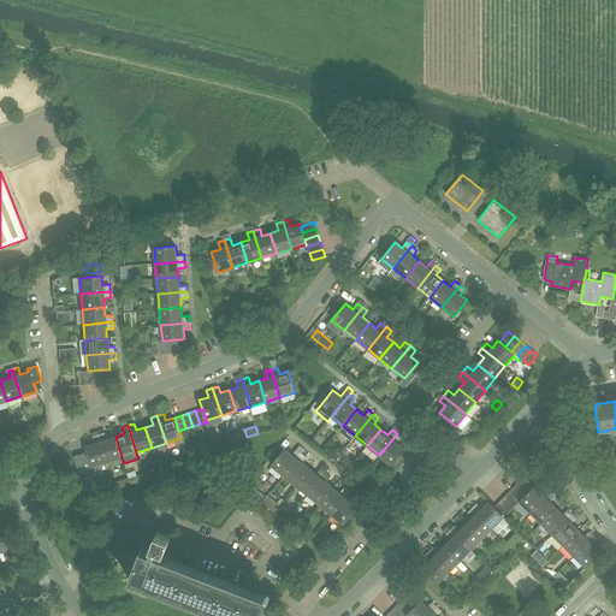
[(116,437),(107,439),(105,432),(99,434),(107,462),(122,457),(116,437)]
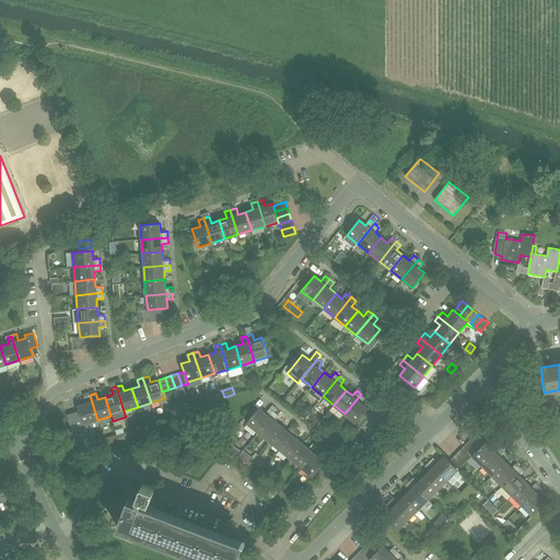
[(356,423),(368,408),(361,403),(365,397),(361,394),(345,413),(356,423)]
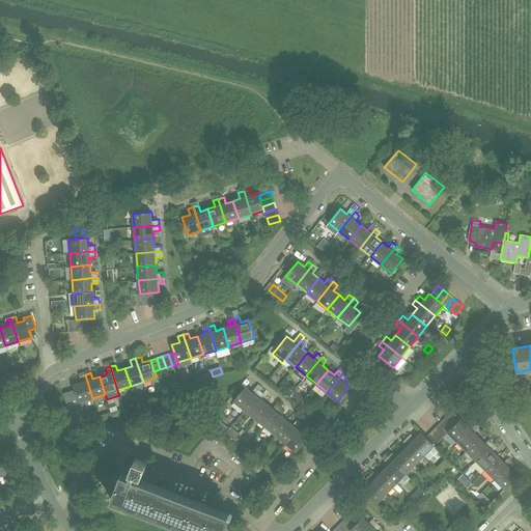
[(79,402),(92,398),(85,374),(79,376),(81,382),(74,385),(79,402)]
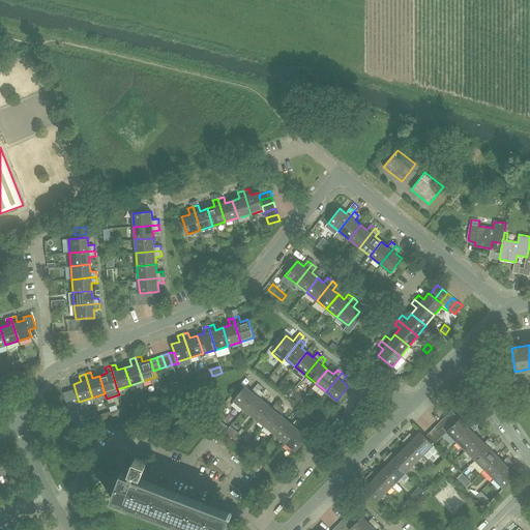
[(195,374),(183,377),(185,384),(197,380),(195,374)]
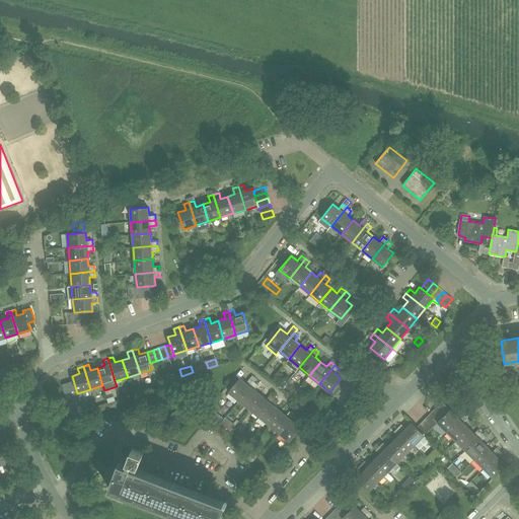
[(167,373),(160,375),(162,381),(169,379),(167,373)]
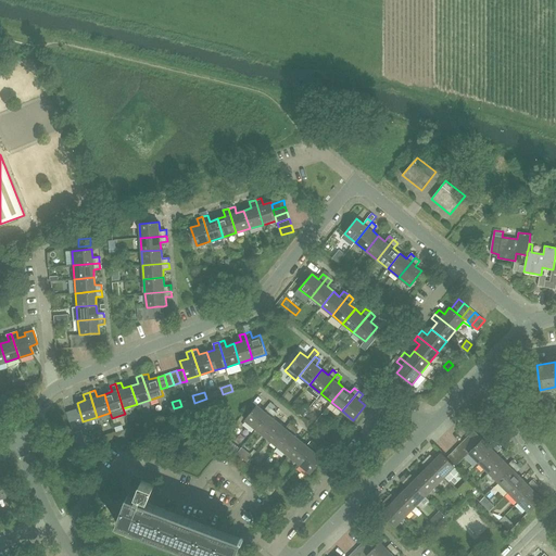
[(257,405),(244,420),(256,429),(273,408),(267,405),(264,411),(257,405)]
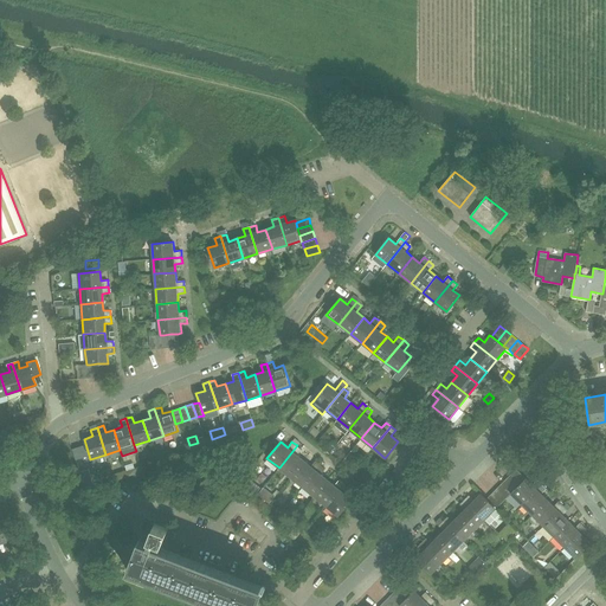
[(335,447),(330,444),(326,451),(329,453),(335,447)]
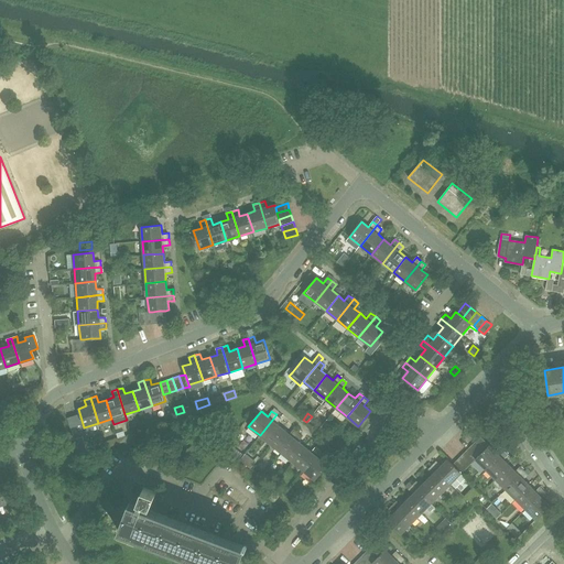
[(260,435),(270,444),(283,429),(277,424),(281,419),(277,414),(260,435)]
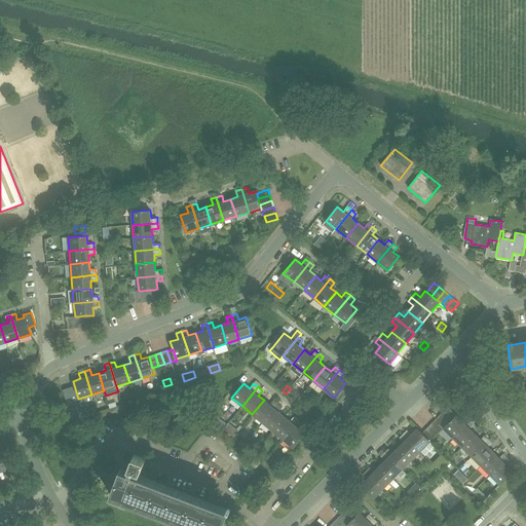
[(252,414),(262,422),(277,404),(273,400),(270,405),(264,400),(252,414)]
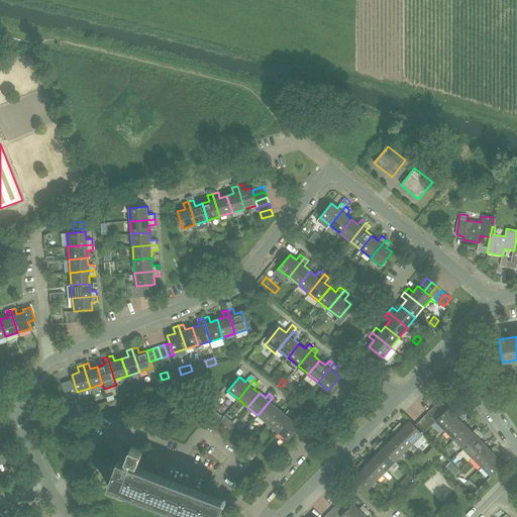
[(257,415),(268,423),(280,409),(274,405),(278,400),(273,397),(257,415)]
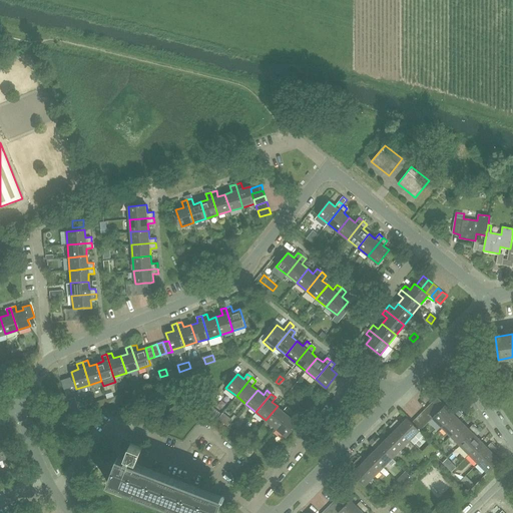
[(119,395),(107,399),(108,404),(121,400),(119,395)]
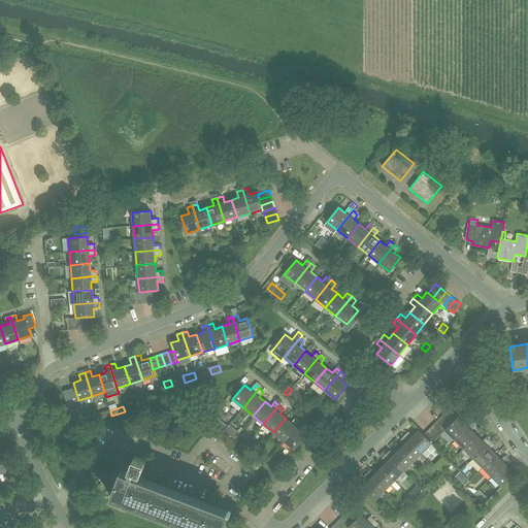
[(458,417),(450,408),(444,413),(454,421),(458,417)]
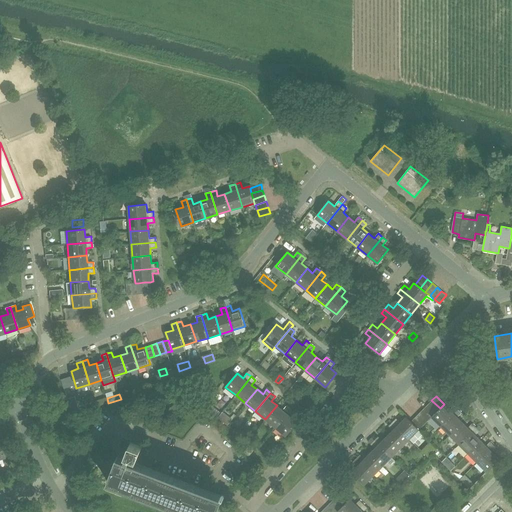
[(107,397),(97,400),(99,406),(109,403),(107,397)]
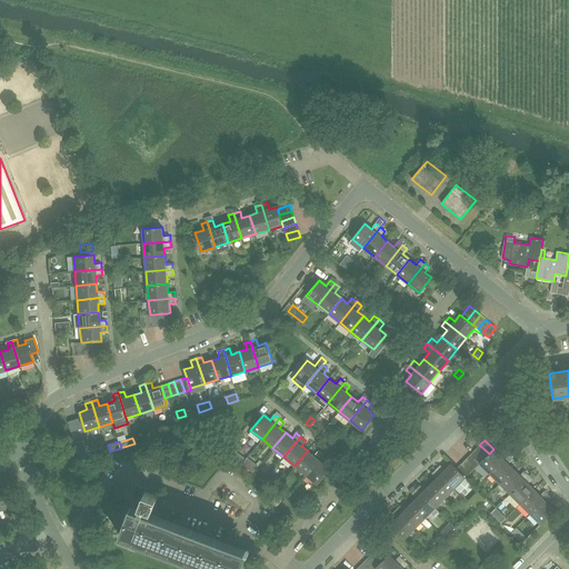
[(479,445),(475,450),(485,459),(489,453),(479,445)]
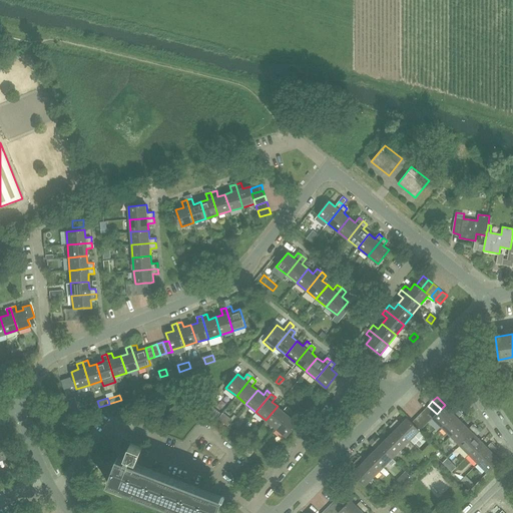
[(451,411),(445,405),(441,409),(437,414),(433,418),(442,427),(459,410),(455,406),(451,411)]
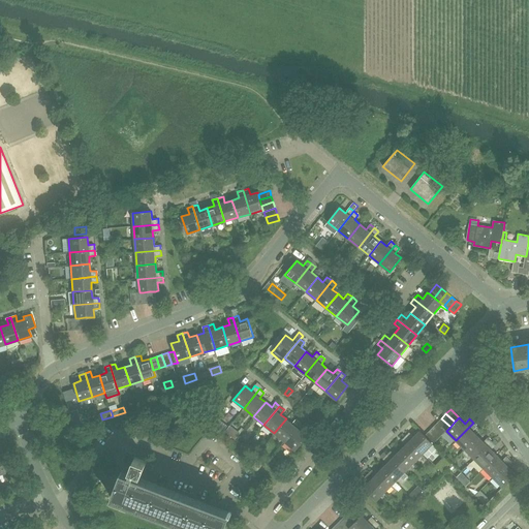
[(274,433),(284,441),(300,423),(296,418),(291,424),(286,418),(274,433)]
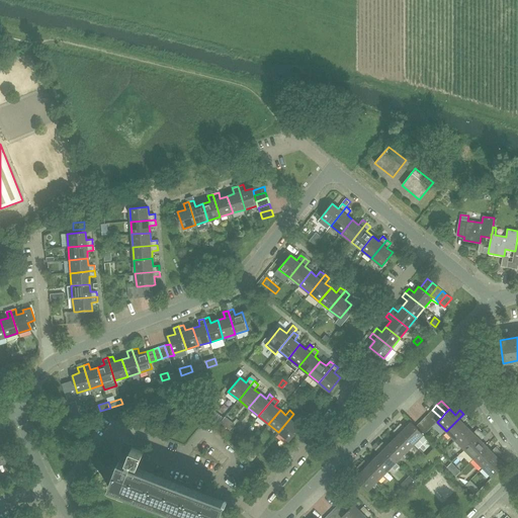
[(436,422),(437,422),(441,418),(432,410),(428,414),(436,422)]
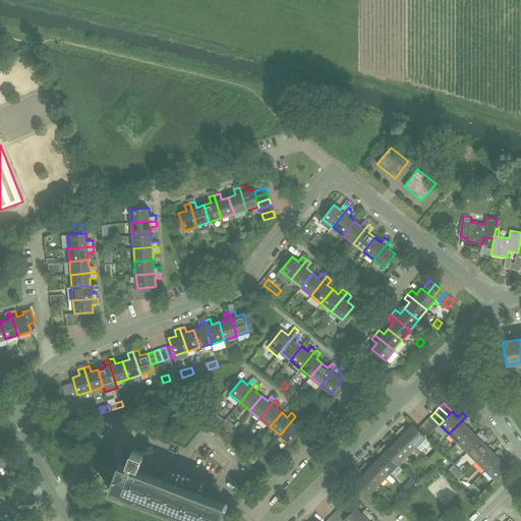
[(117,424),(122,425),(126,415),(121,413),(117,424)]
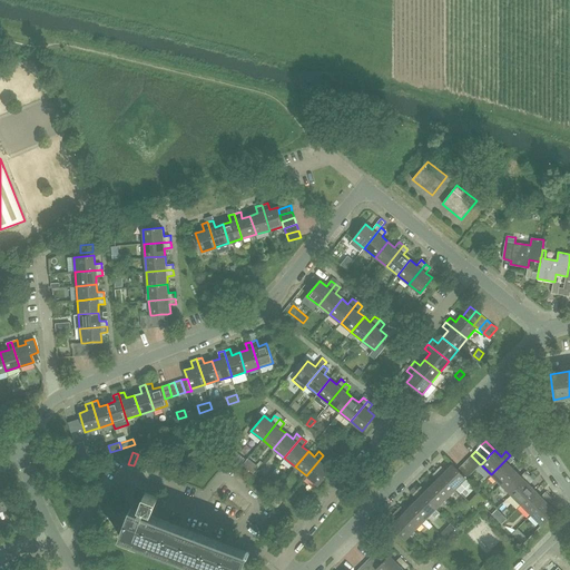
[(144,457),(138,454),(134,465),(139,468),(144,457)]
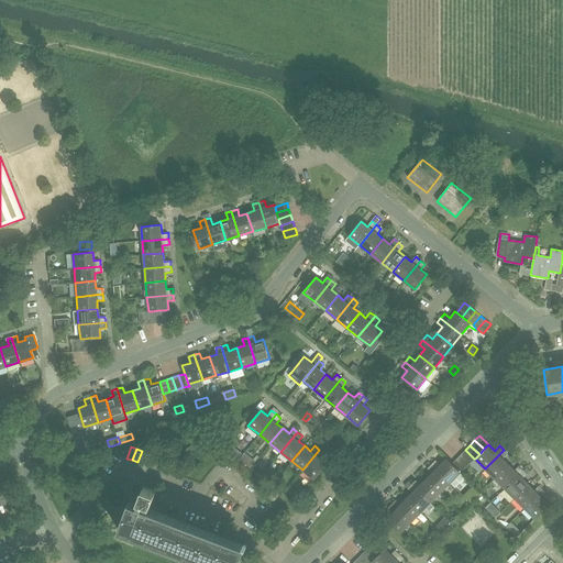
[(327,464),(320,459),(324,453),(319,450),(302,470),(315,479),(327,464)]
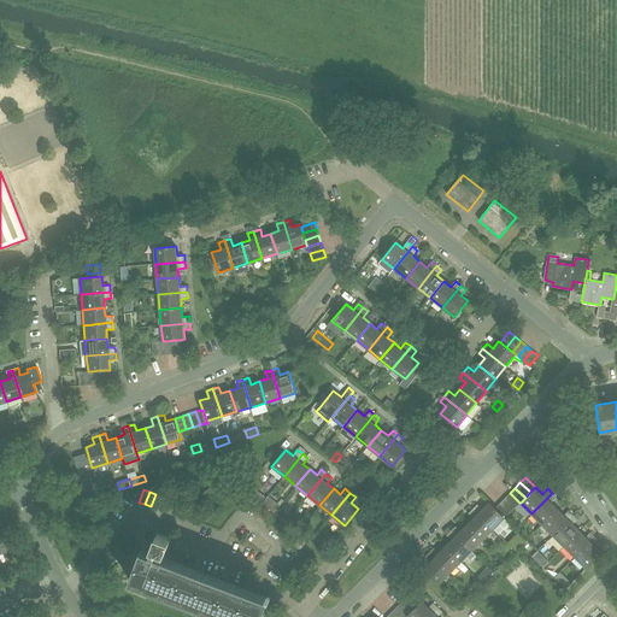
[(515,507),(519,503),(510,493),(505,498),(515,507)]
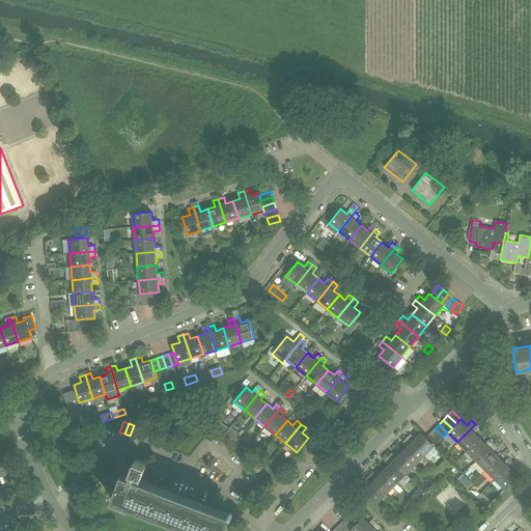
[(457,442),(467,451),(479,438),(474,432),(478,428),(475,424),(457,442)]
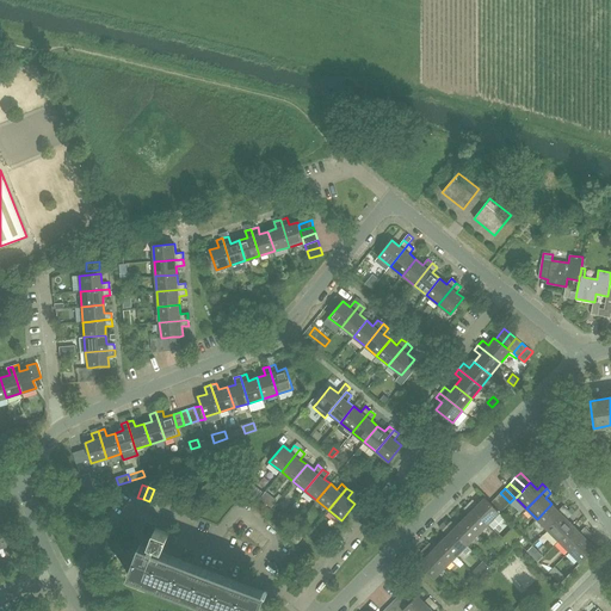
[(159,492),(154,489),(149,501),(154,504),(159,492)]
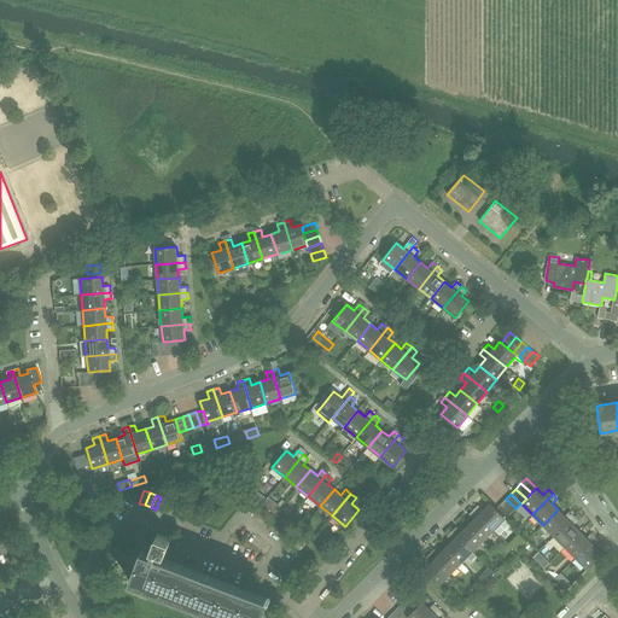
[(167,499),(161,497),(156,509),(162,512),(167,499)]
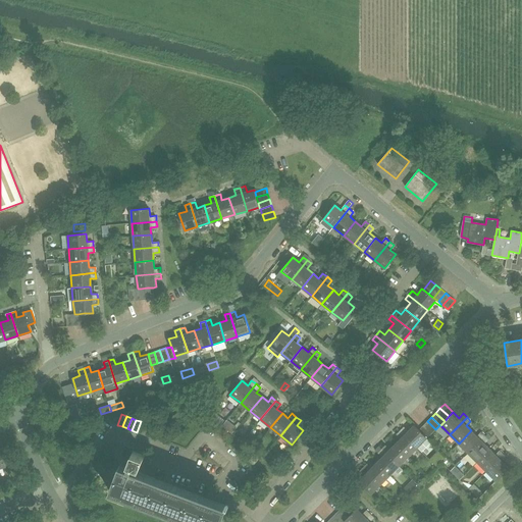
[(146,423),(141,421),(137,432),(142,434),(146,423)]
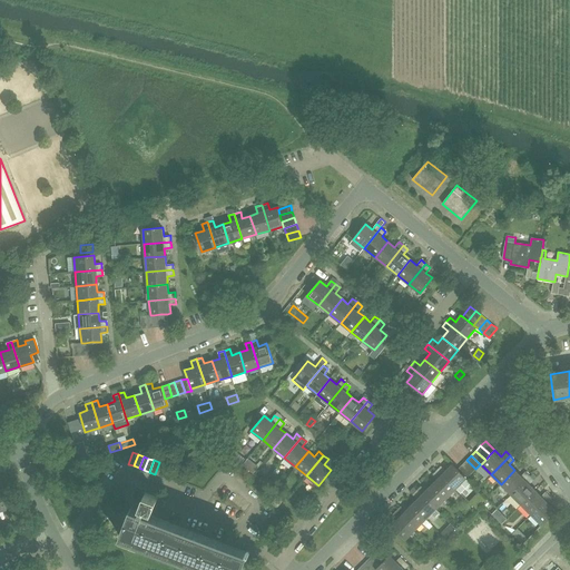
[(471,473),(475,469),(467,460),(461,464),(471,473)]
